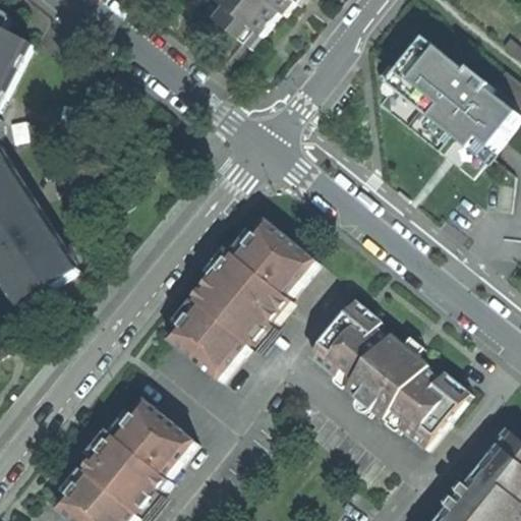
[(228,0),(223,6),(231,12),(221,24),(256,53),(286,16),(289,19),(302,4),(304,0),(228,0)]
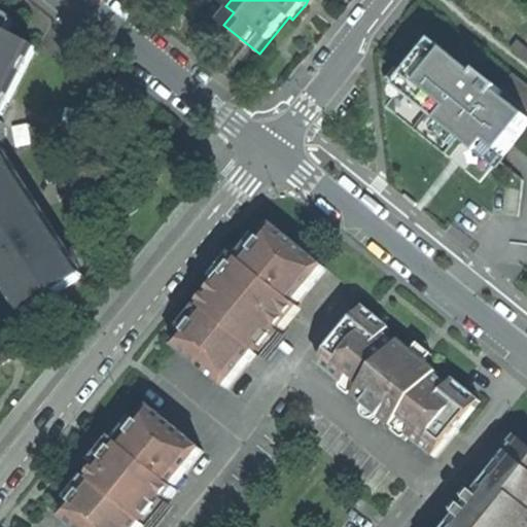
[(0,29),(10,34),(19,20),(0,10),(0,29)]
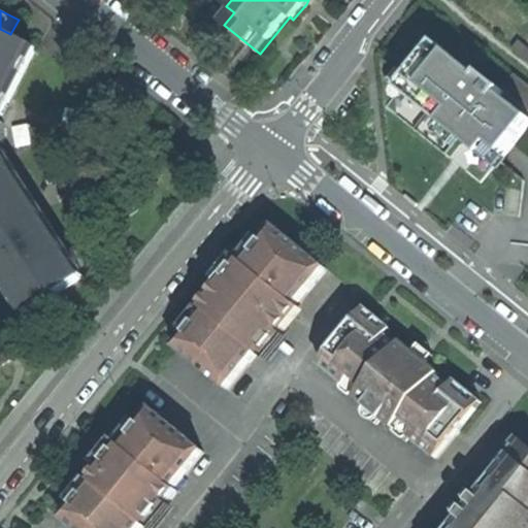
[(0,271),(20,302),(24,303),(31,314),(85,278),(77,268),(78,264),(37,201),(34,200),(21,182),(22,177),(3,150),(3,145),(8,144),(6,123),(1,119),(38,50),(10,34),(0,29),(0,271)]
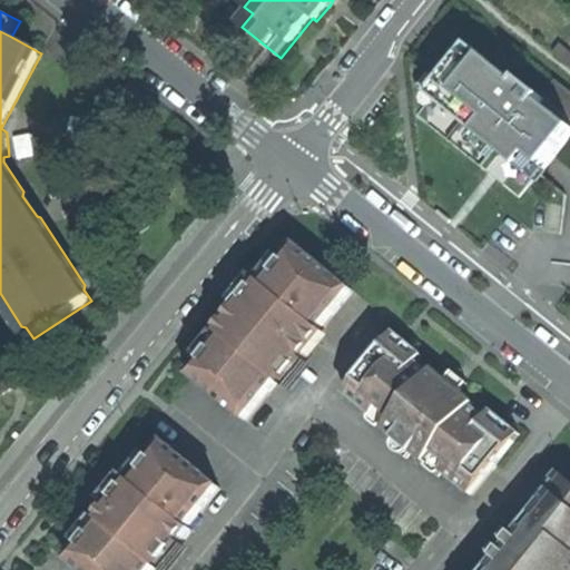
[(569,50),(561,43),(554,52),(569,65),(569,50)]
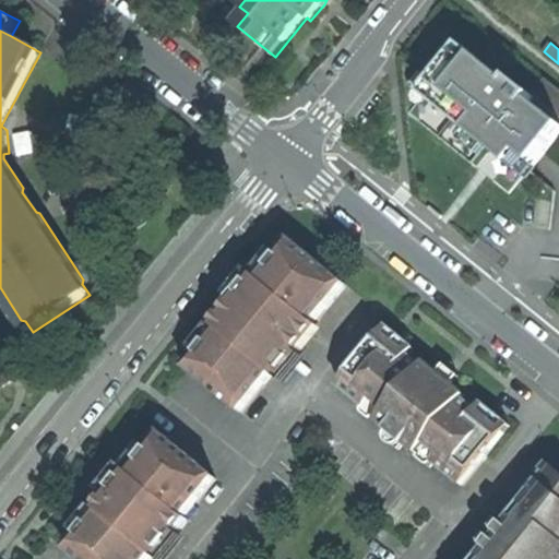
[(462,46),(433,82),(448,94),(437,106),(496,154),(524,177),(558,134),(558,123),(532,102),(535,98),(512,80),(509,83),(462,46)]
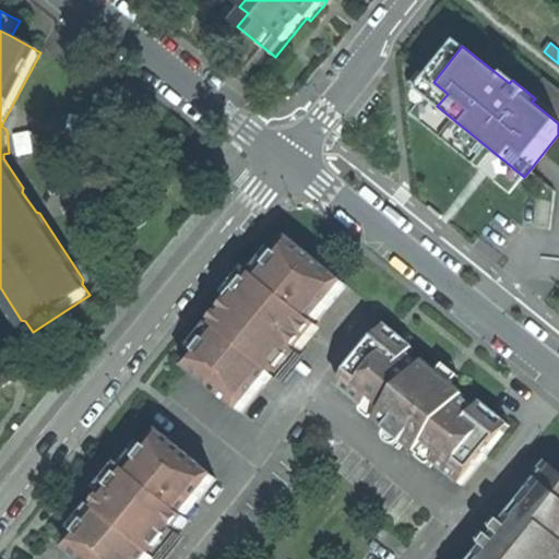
[(558,90),(546,80),(535,94),(558,114),(558,90)]
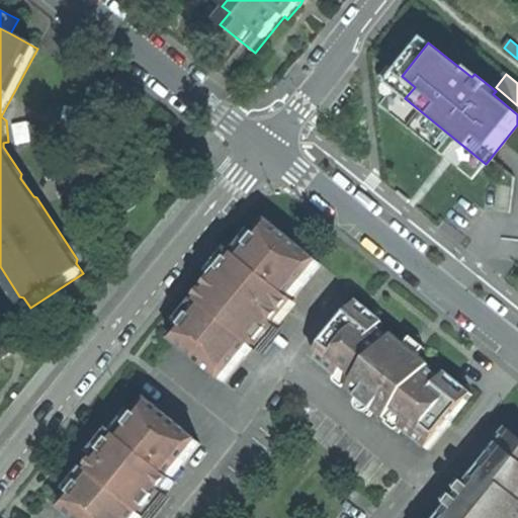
[(172,124),(162,131),(171,147),(181,141),(172,124)]
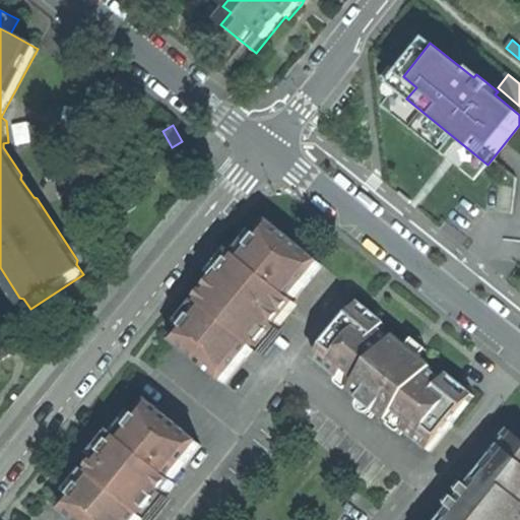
[(322,266),(272,224),(222,286),(176,343),(225,384),(322,266)]
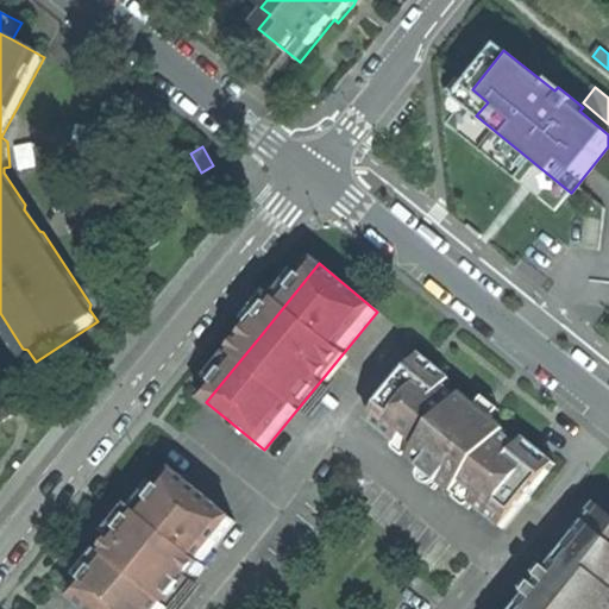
[(463,401),(418,364),(371,421),(401,445),(407,438),(422,450),(416,458),(414,460),(457,496),(459,493),(466,485),(482,497),(475,506),(504,529),(551,472),(506,435),(508,433),(493,420),(476,407),(465,397),(463,401)]
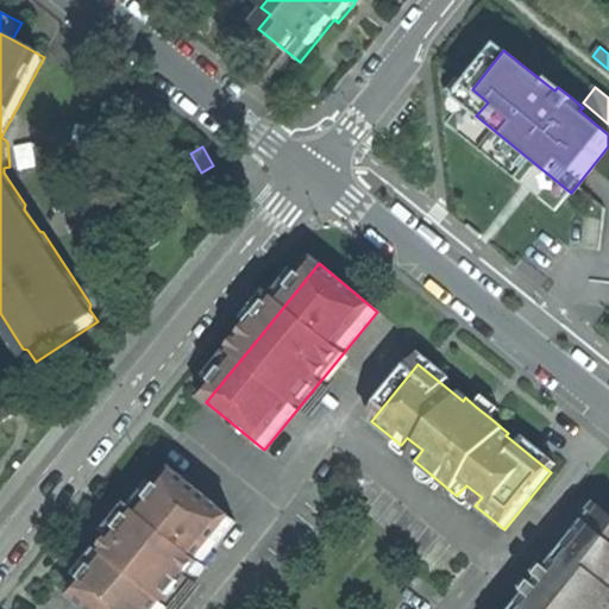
[(0,375),(0,421),(22,408),(0,375)]
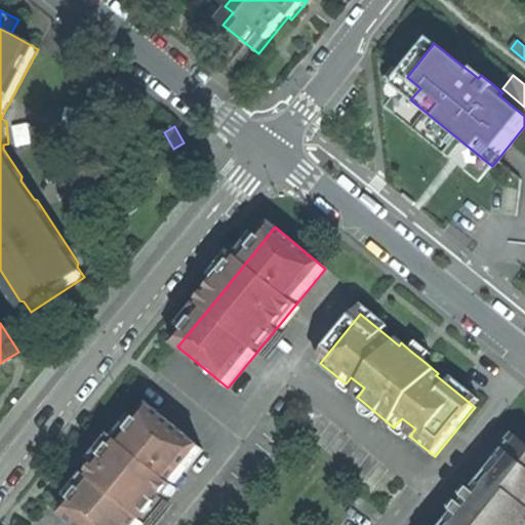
[(410,351),(425,362),(432,354),(423,347),(417,342),(410,351)]
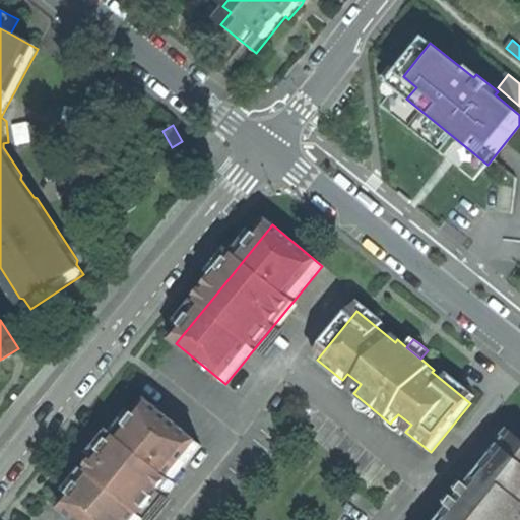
[(347,374),(342,380),(355,391),(361,384),(347,374)]
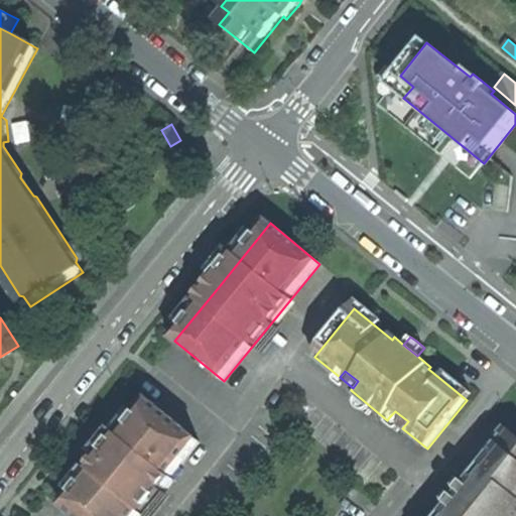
[(201,442),(150,402),(122,437),(119,434),(104,453),(89,471),(92,474),(63,508),(73,515),(139,515),(143,513),(146,515),(175,481),(171,478),(201,442)]
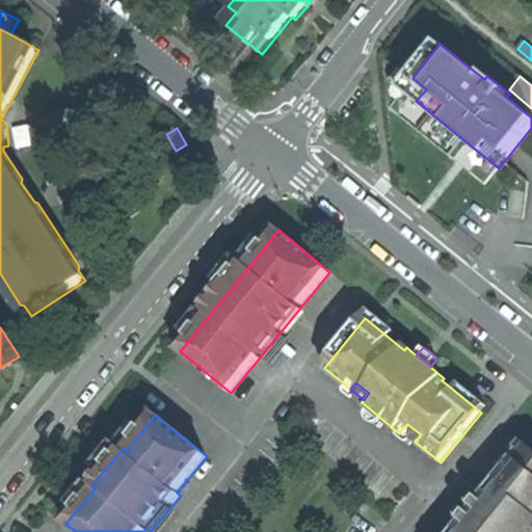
[(407,424),(401,430),(415,442),(421,434),(407,424)]
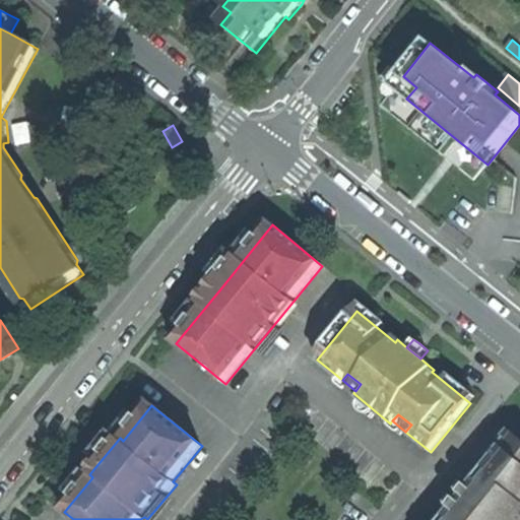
[(476,486),(465,500),(491,519),(519,519),(519,439),(512,433),(500,449),(505,453),(497,464),(500,467),(481,491),(476,486)]
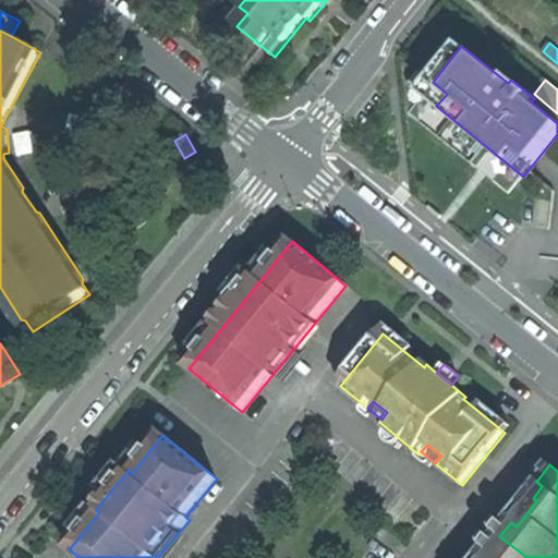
[(526,557),(499,536),(484,555),(487,557),(526,557)]
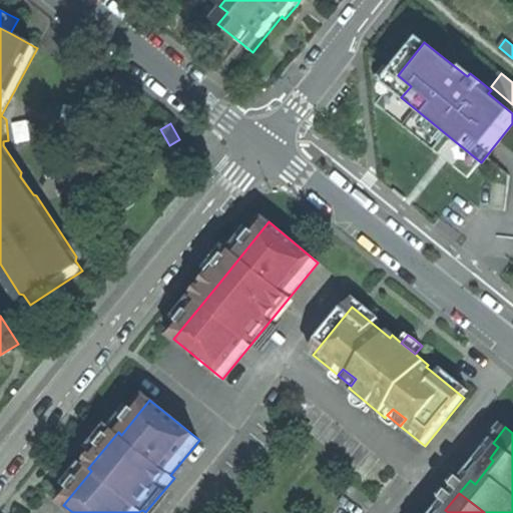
All buildings are outlined.
